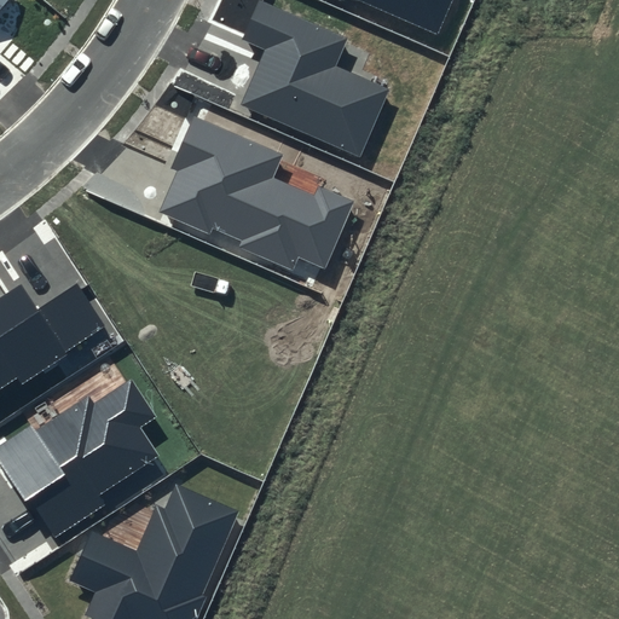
[(347,38),(260,0),(258,0),(241,39),(266,50),(241,105),(359,157),(388,91),(334,67),(347,38)]
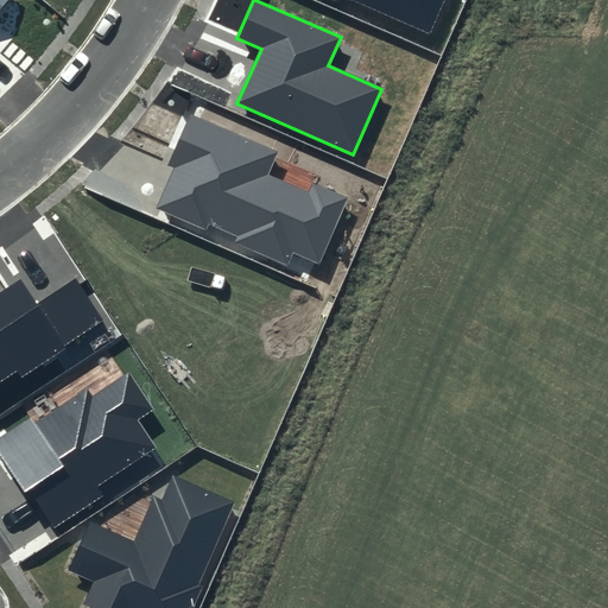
[(278,153),(190,115),(168,165),(175,168),(156,209),(207,232),(210,226),(236,238),(235,241),(287,264),(292,252),(320,264),(349,196),(311,179),(308,189),(270,172),(278,153)]
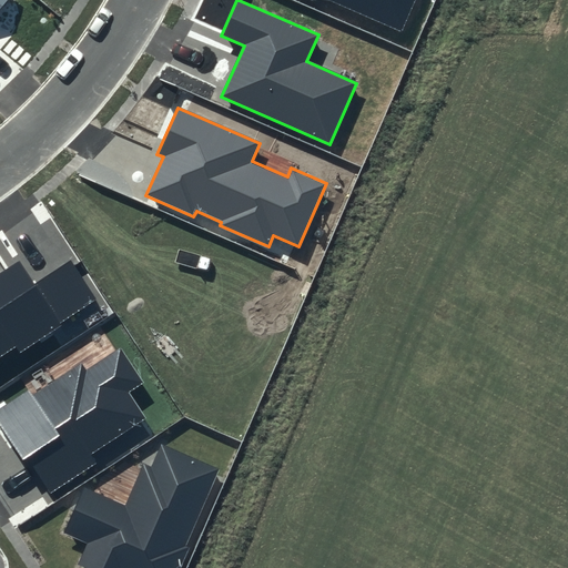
[(19,264),(0,276),(0,355),(14,346),(20,354),(98,302),(70,261),(33,285),(19,264)]
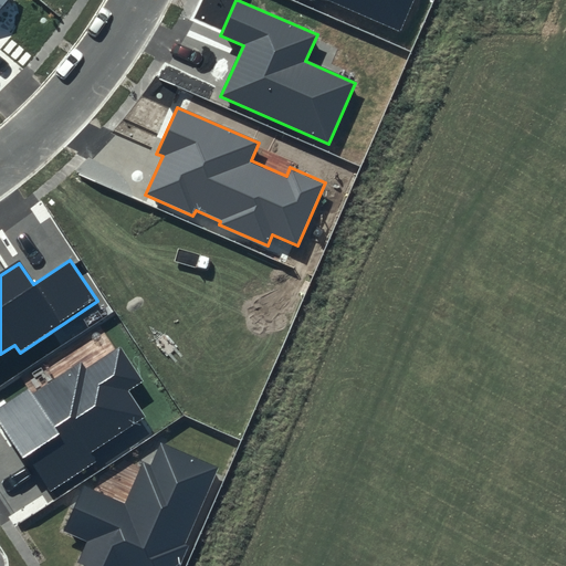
[(33,394),(29,388),(0,407),(0,425),(22,458),(25,456),(51,493),(97,462),(92,453),(146,417),(129,391),(144,383),(119,347),(86,369),(81,363),(33,394)]
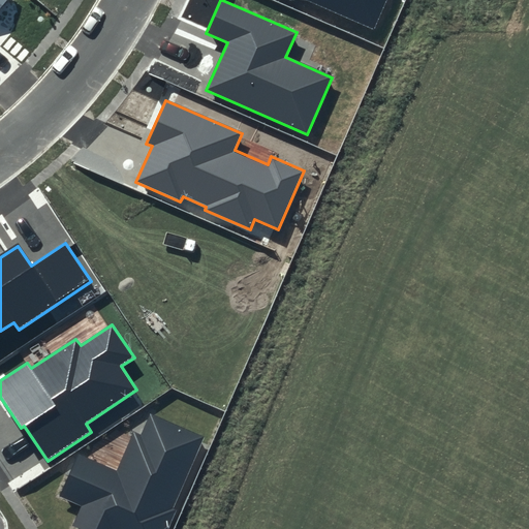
[(201,437),(150,415),(142,436),(134,433),(118,472),(75,455),(58,495),(82,504),(72,525),(80,528),(167,528),(177,510),(172,508),(201,437)]
